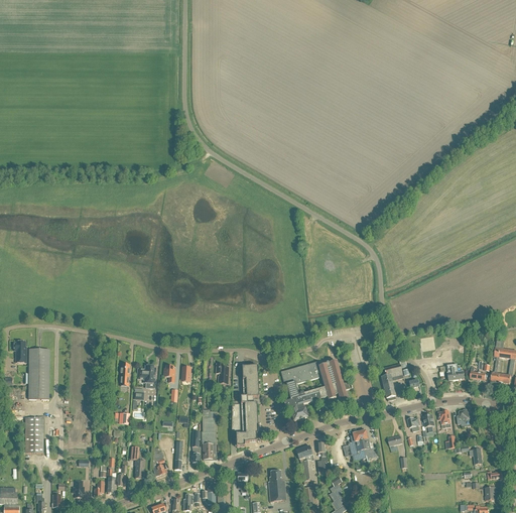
[(510,383),(511,375),(513,375),(515,359),(515,358),(515,349),(503,348),(504,340),(497,339),(496,347),(495,356),(497,356),(494,371),(494,372),(492,372),(491,380),(510,383)]
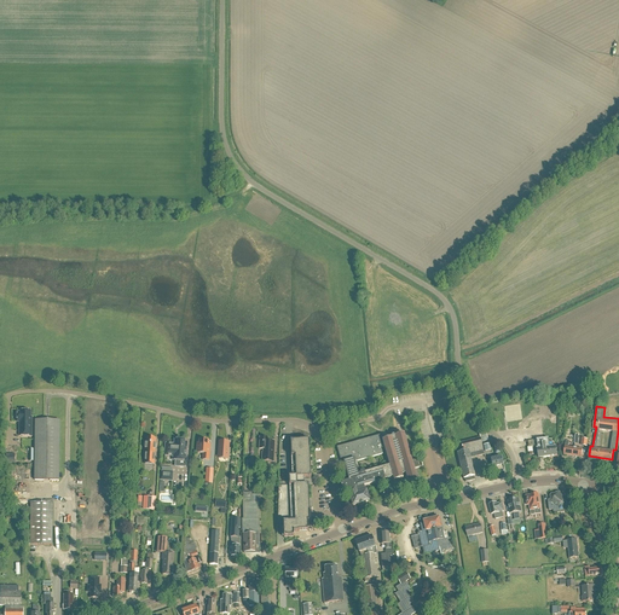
[(32,415),(32,408),(19,408),(19,410),(17,410),(17,419),(19,419),(19,434),(32,434),(32,415)]
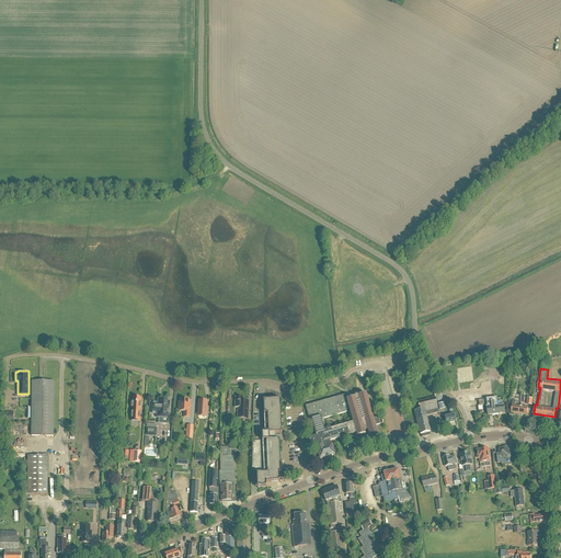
[(32,378),(32,433),(54,433),(54,378),(32,378)]
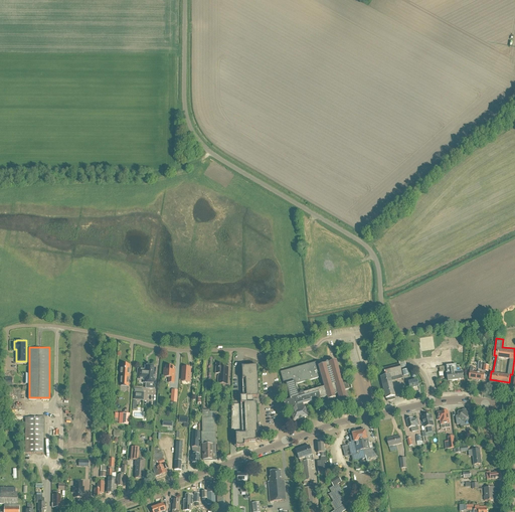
[(285,379),(291,398),(285,399),(287,407),(290,406),(294,419),(307,415),(305,406),(304,406),(303,402),(320,397),(320,396),(327,394),(328,397),(335,395),(335,392),(337,391),(340,399),(347,397),(344,387),(350,386),(348,379),(343,381),(336,359),(329,361),(328,360),(327,360),(326,361),(326,362),(317,364),(316,360),(283,369),(281,370),(283,379),(285,379)]
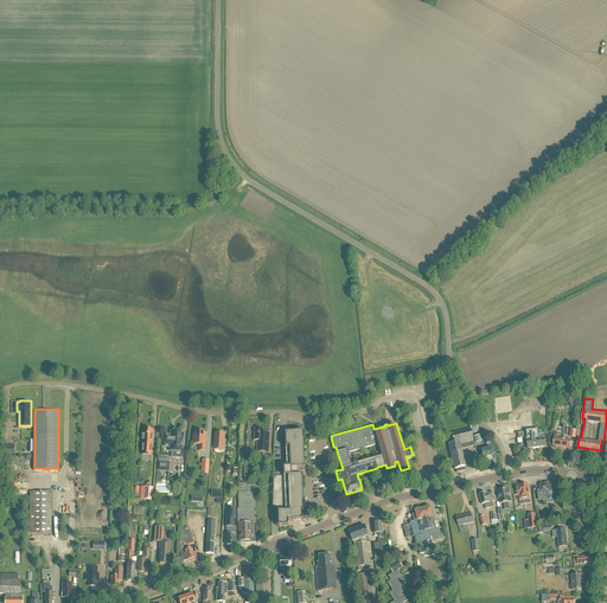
[(257,441),(256,449),(268,450),(269,430),(262,430),(262,427),(255,425),(254,437),(259,437),(257,441)]
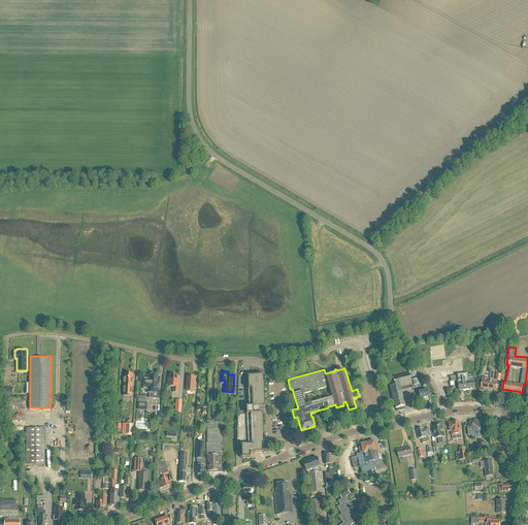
[(124,376),(124,381),(124,391),(131,391),(133,371),(125,371),(125,376),(124,376)]
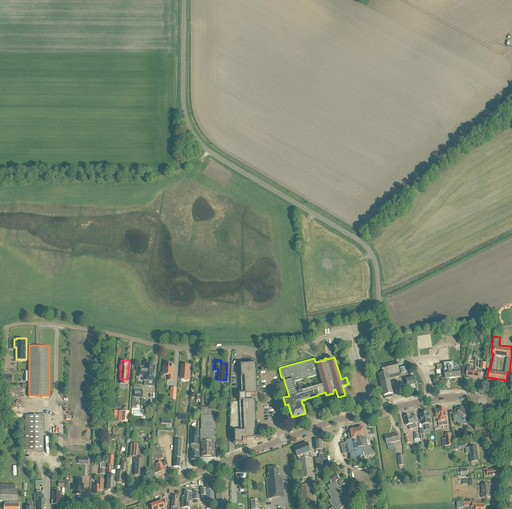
[(377,365),(378,372),(383,394),(384,394),(385,397),(392,395),(392,392),(393,392),(389,377),(400,374),(397,360),(377,365)]
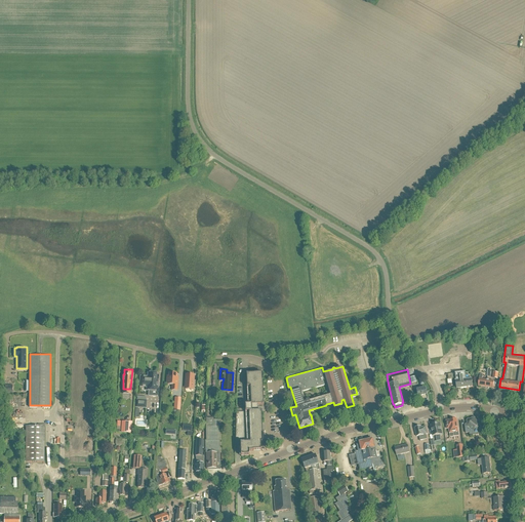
[(140,374),(140,379),(139,379),(138,384),(139,384),(139,385),(149,385),(149,389),(157,389),(158,377),(156,377),(157,371),(156,371),(156,370),(151,370),(151,371),(150,371),(150,375),(145,374),(142,373),(142,374),(140,374)]
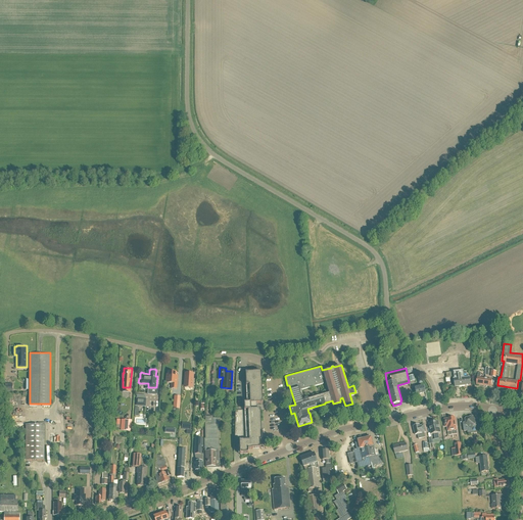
[(455,383),(455,385),(458,385),(458,386),(460,386),(460,384),(471,383),(470,375),(465,375),(464,369),(454,370),(455,376),(454,376),(455,383)]
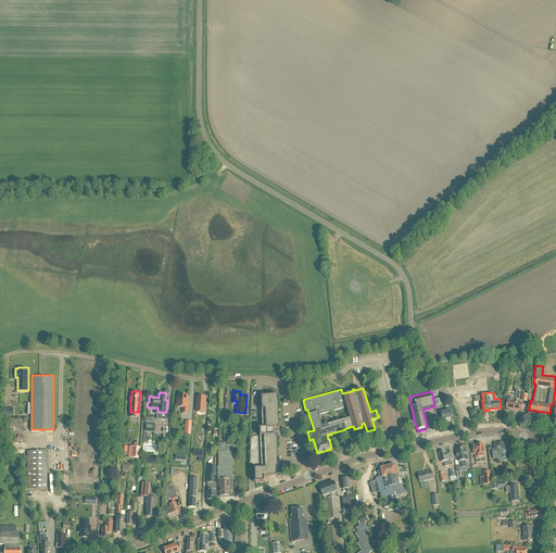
[(177,396),(176,405),(182,405),(181,411),(188,412),(189,397),(188,397),(188,393),(178,393),(178,396),(177,396)]
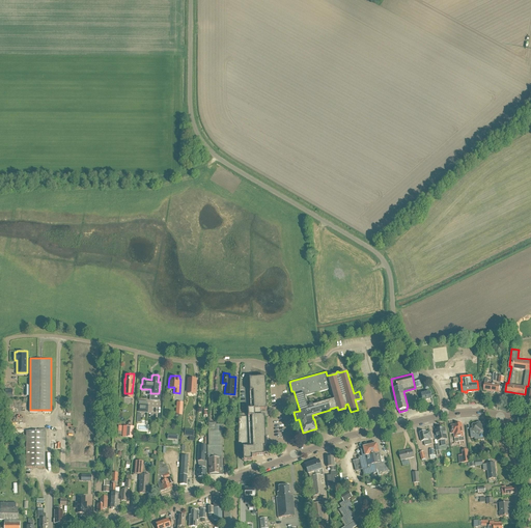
[(243,446),(244,459),(252,459),(252,454),(264,453),(263,446),(266,445),(264,414),(260,414),(260,407),(267,407),(266,376),(249,377),(250,389),(253,389),(254,407),(248,408),(248,415),(239,415),(239,444),(246,443),(246,446),(243,446)]
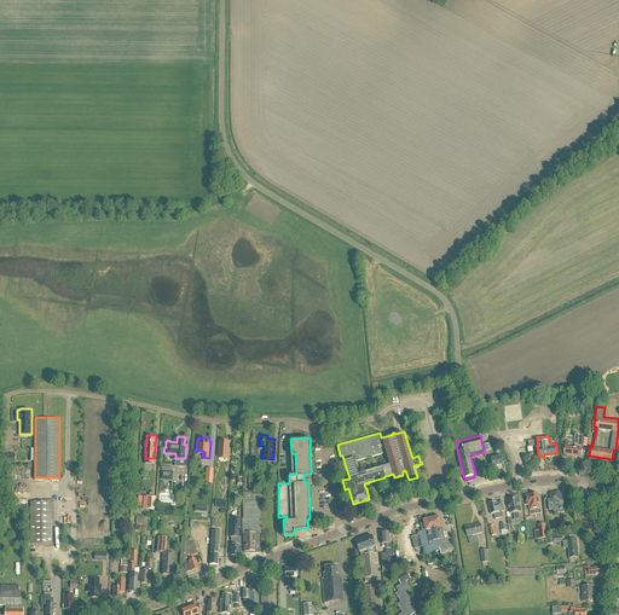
[(219,439),(218,454),(229,454),(229,440),(219,439)]
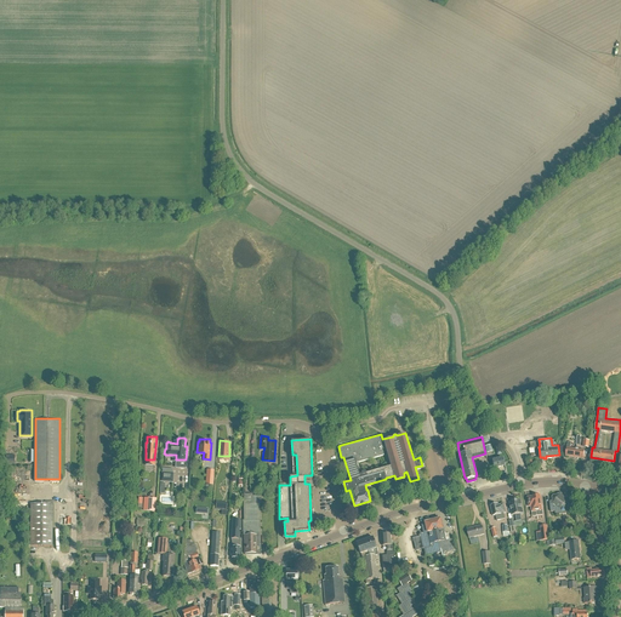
[(584,456),(585,447),(570,446),(571,440),(568,440),(565,453),(569,455),(584,456)]
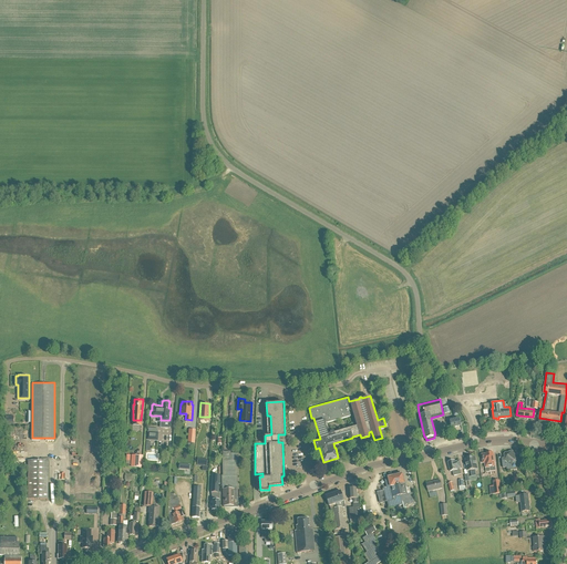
[(459,416),(450,418),(452,431),(462,429),(459,416)]
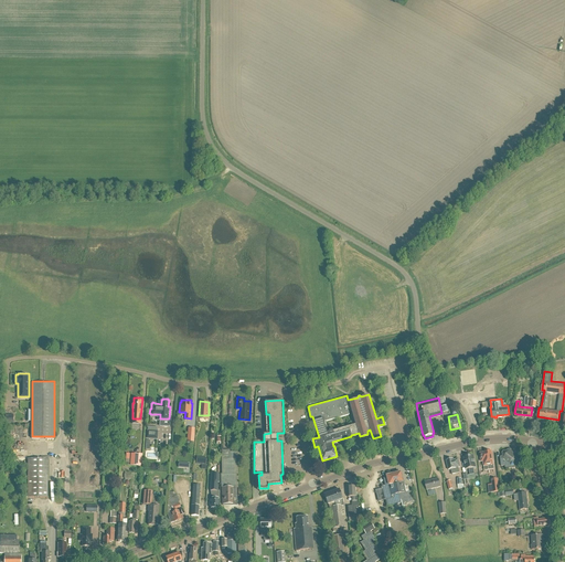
[(503,448),(502,451),(502,454),(500,454),(501,464),(505,464),(505,467),(519,465),(518,456),(516,456),(516,454),(516,452),(514,451),(513,451),(513,448),(511,446),(508,447),(507,448),(504,448),(503,448)]
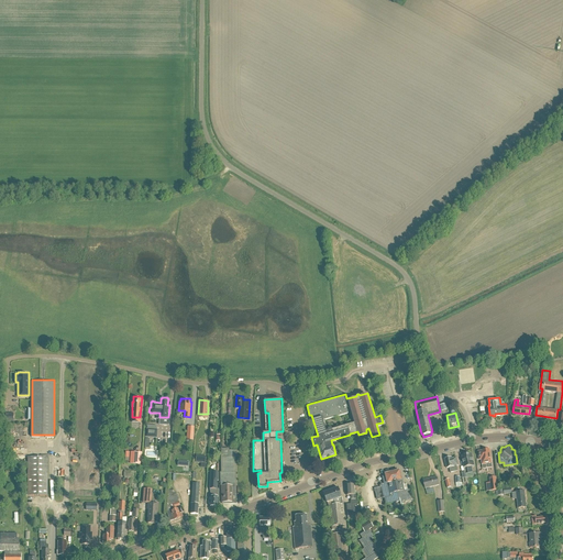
[(236,493),(235,454),(236,454),(236,448),(229,448),(229,446),(221,446),(221,470),(220,470),(220,480),(221,480),(221,497),(223,497),(223,501),(232,500),(232,496),(232,493),(236,493)]
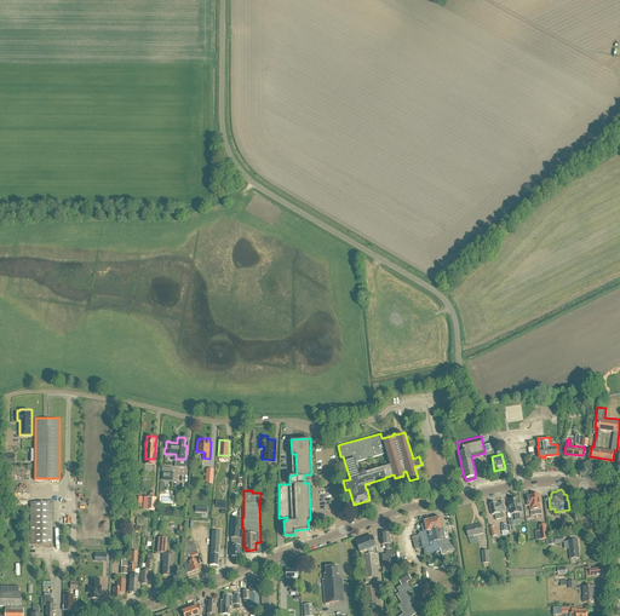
[(532,494),(527,494),(528,504),(530,504),(532,513),(541,512),(539,491),(532,493),(532,494)]
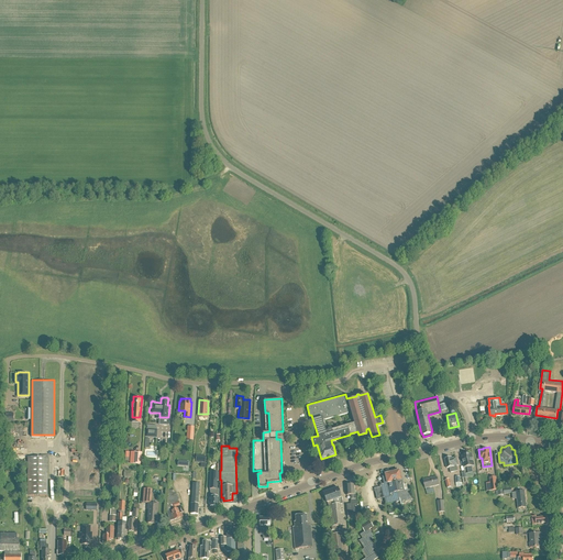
[(473,470),(472,464),(474,463),(472,452),(463,453),(464,465),(467,464),(468,471),(473,470)]
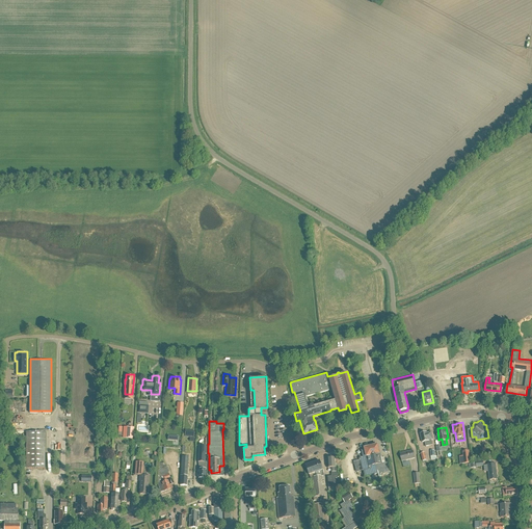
[(26,429),(26,466),(45,466),(45,429),(26,429)]
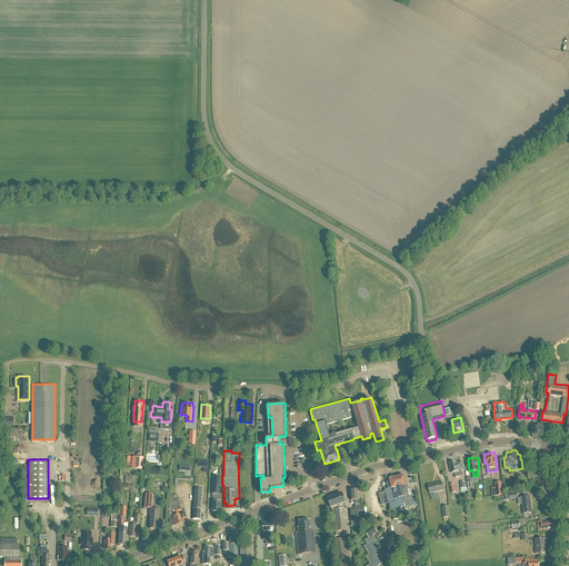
[(461,468),(463,468),(461,459),(457,460),(450,462),(451,470),(455,470),(456,475),(463,474),(461,468)]
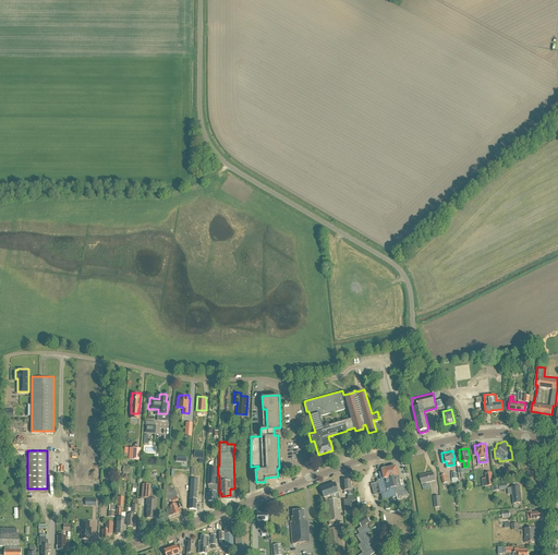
[(380,491),(381,492),(381,493),(383,498),(391,495),(397,494),(395,485),(400,484),(399,478),(400,478),(398,469),(397,469),(396,465),(395,465),(395,463),(383,467),(383,468),(381,468),(383,469),(378,470),(380,478),(378,478),(377,480),(380,491)]
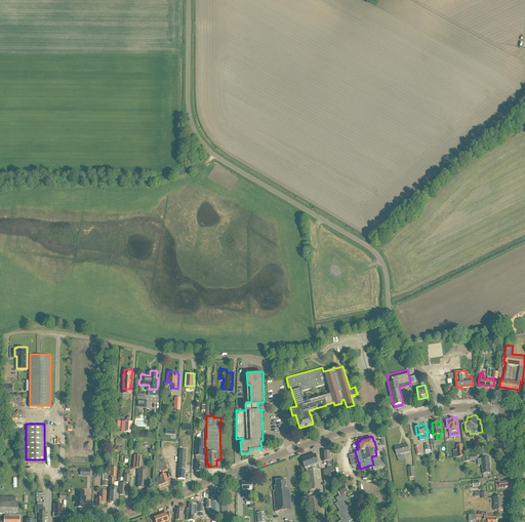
[(197,460),(196,470),(203,471),(203,460),(204,460),(204,453),(202,453),(202,446),(204,446),(204,438),(197,437),(196,453),(199,453),(199,460),(197,460)]
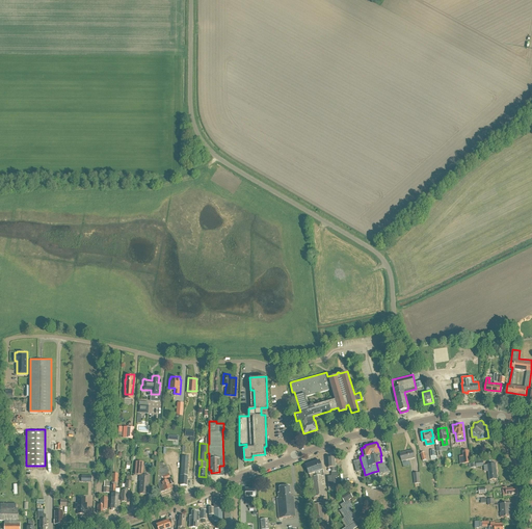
[(413,448),(400,451),(402,458),(415,456),(413,448)]
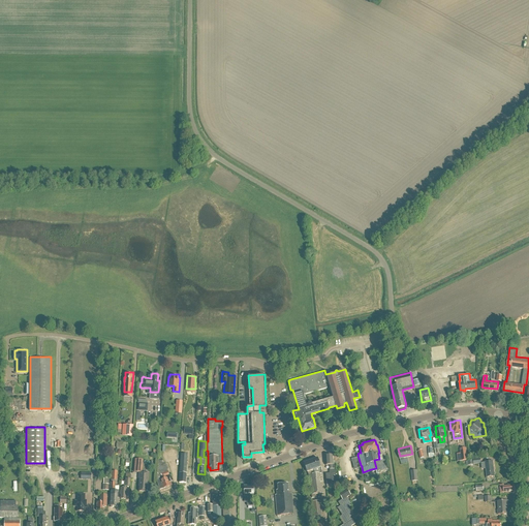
[(327,454),(325,454),(325,456),(325,463),(329,463),(330,471),(325,471),(327,483),(337,482),(336,470),(335,471),(334,458),(333,458),(332,453),(327,453),(327,454)]
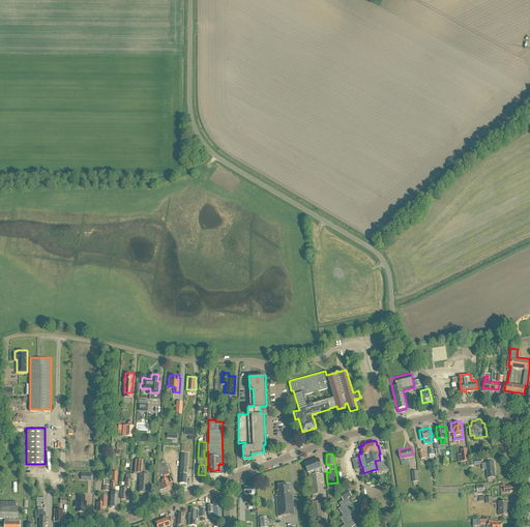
[(158,455),(158,460),(162,460),(160,482),(171,484),(172,456),(158,455)]
